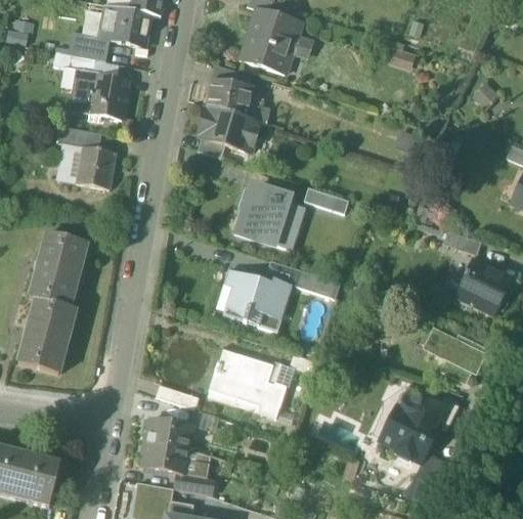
[(132,0),(131,9),(151,14),(161,15),(163,0),(132,0)]
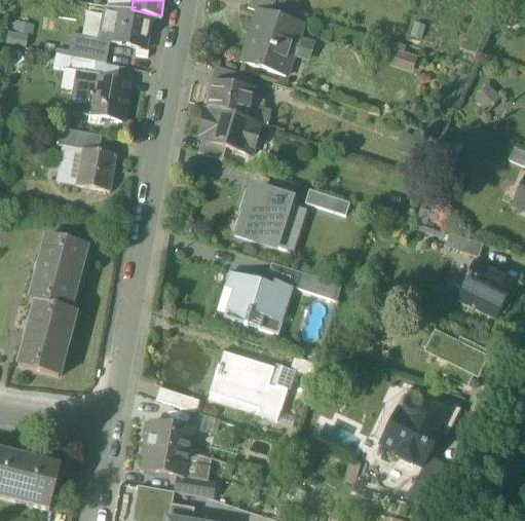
[(273,0),(249,0),(248,5),(258,8),(258,7),(269,10),(273,0)]
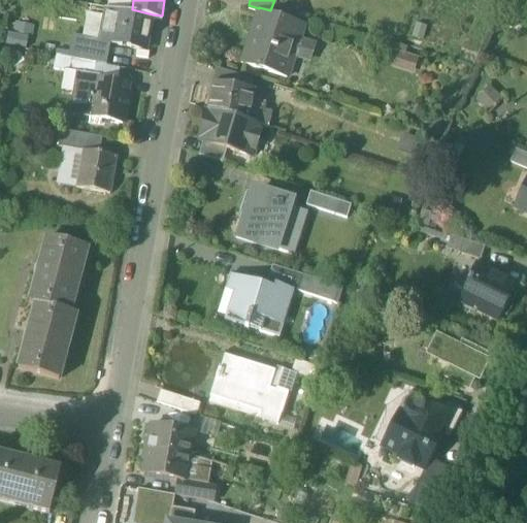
[(132,9),(107,5),(101,36),(101,37),(111,39),(146,46),(153,14),(132,9)]
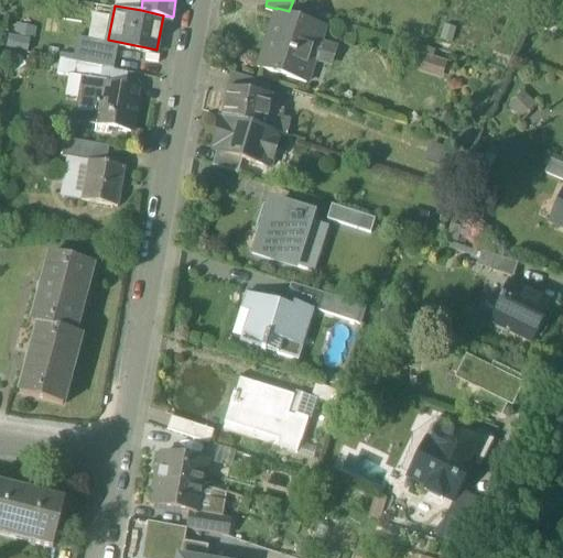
[(289,11),(277,8),(277,9),(259,64),(305,79),(323,22),(289,11)]
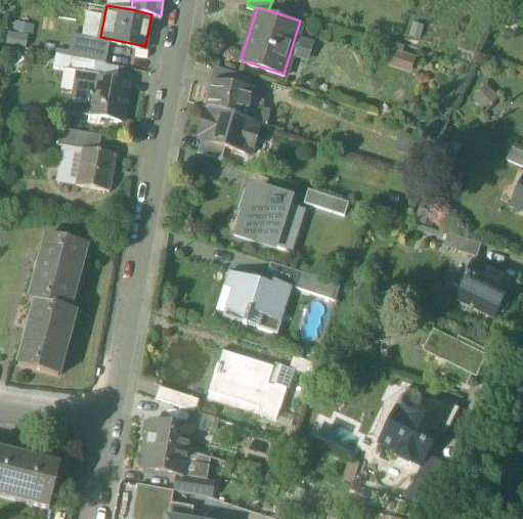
[(100,36),(84,33),(80,55),(95,58),(106,60),(111,39),(100,37),(100,36)]
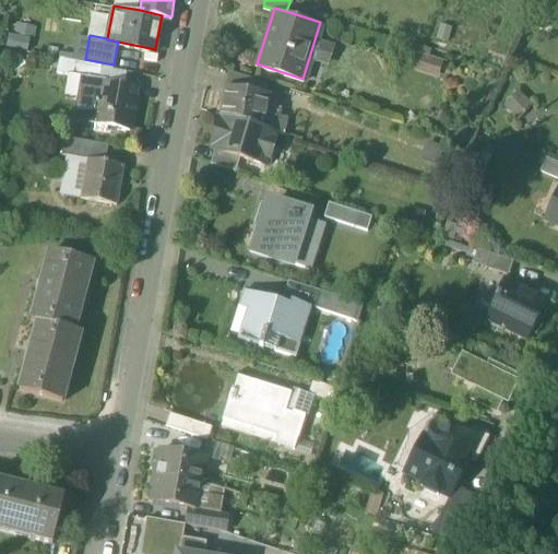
[(85,59),(60,55),(57,69),(86,74),(97,78),(98,75),(99,77),(102,62),(85,59)]
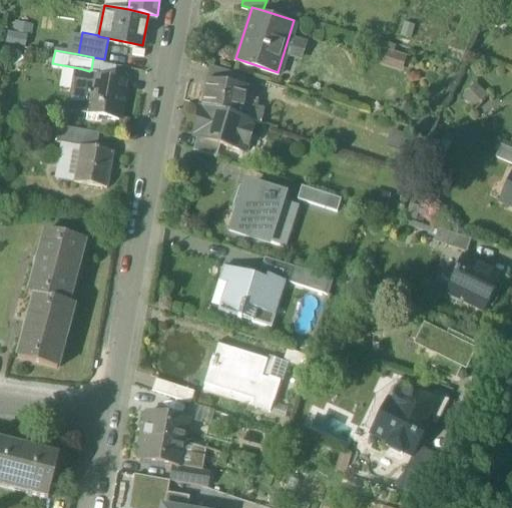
[(211,63),(209,77),(243,82),(244,74),(211,63)]
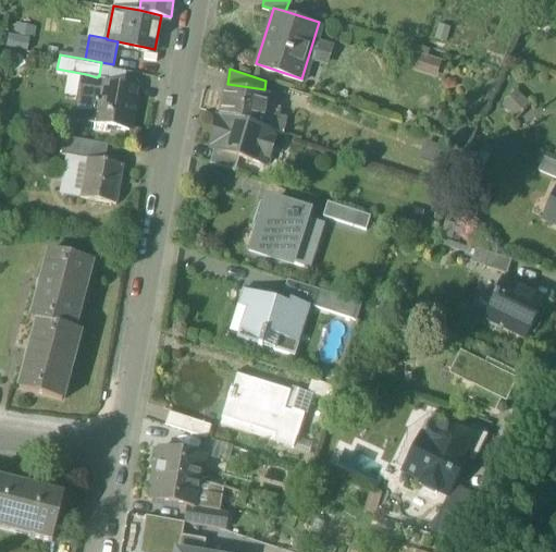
[(99,76),(98,75),(97,77),(86,74),(78,118),(130,127),(137,85),(106,78),(106,77),(99,76)]
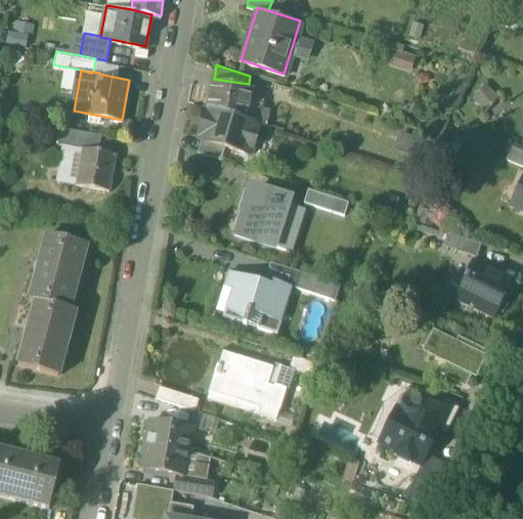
[(214,79),(211,79),(208,105),(247,117),(252,85),(249,84),(214,79)]
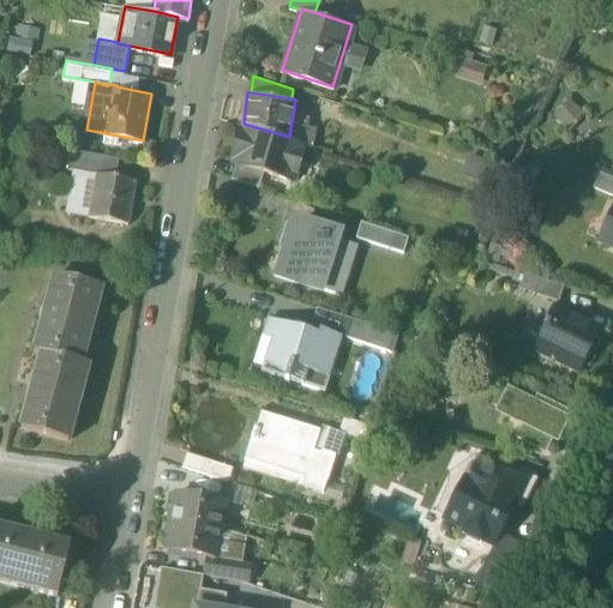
[(571,94),(554,110),(570,126),(587,108),(571,94)]
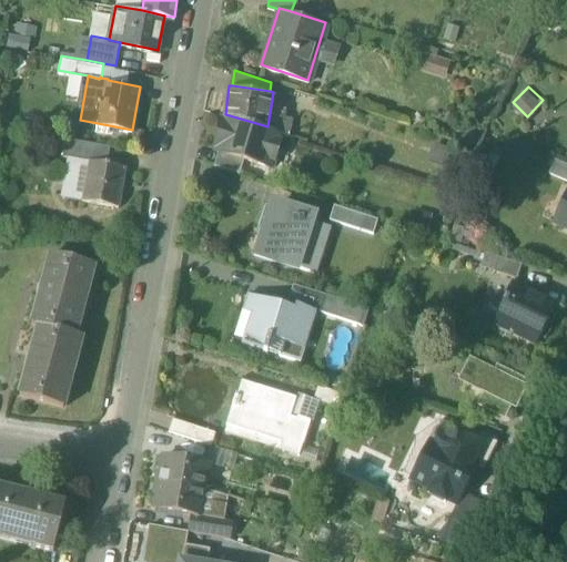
[(267,126),(225,114),(216,141),(219,141),(216,149),(244,156),(272,165),(282,131),(267,126)]
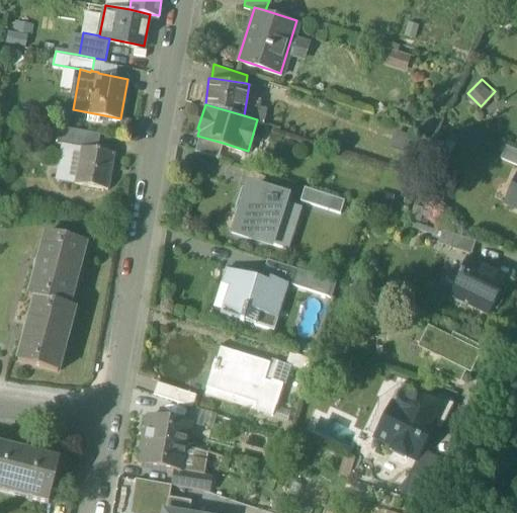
[(101,131),(61,123),(58,141),(74,144),(82,145),(98,148),(101,131)]
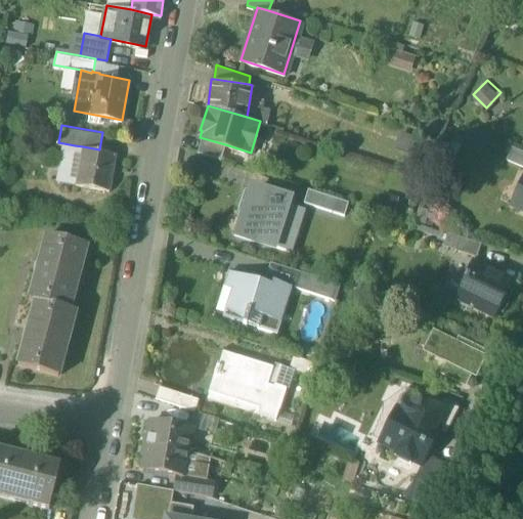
[(225,144),(202,137),(198,150),(221,158),(225,144)]
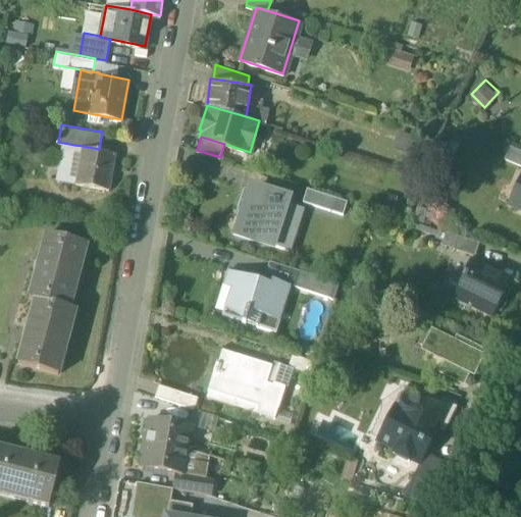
[(520,149),(510,144),(504,158),(520,165),(520,149)]
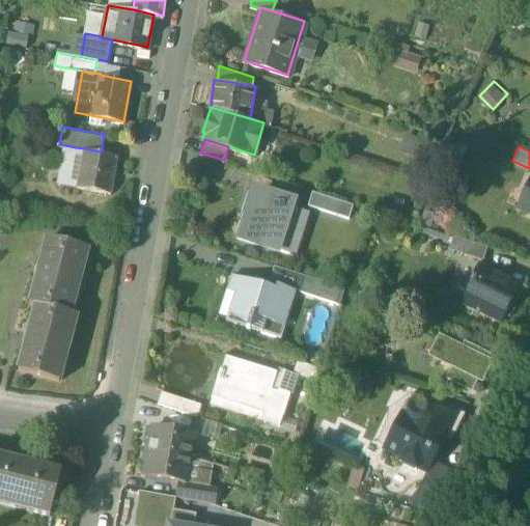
[(84,148),(76,147),(74,161),(82,162),(84,148)]
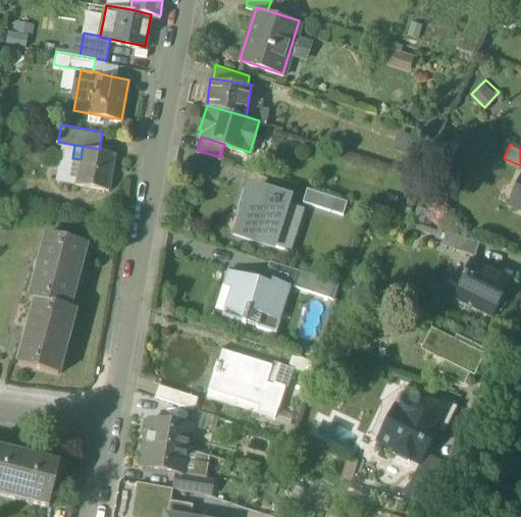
[(99,149),(83,146),(81,159),(77,183),(109,188),(115,151),(99,149)]
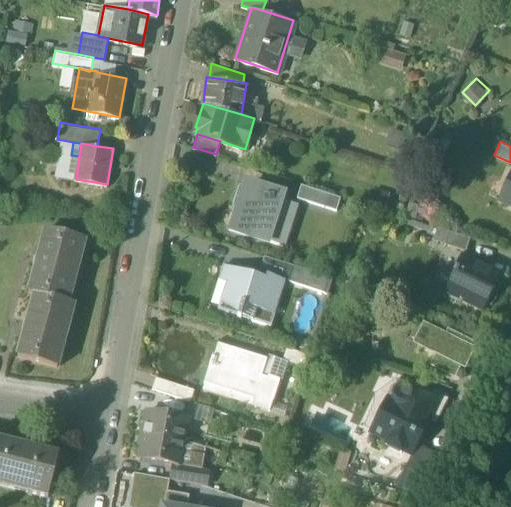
[(269,188),(249,182),(242,205),(245,206),(238,225),(231,223),(230,226),(248,232),(249,230),(264,235),(264,237),(283,243),(296,203),(278,197),(278,198),(267,195),(269,188)]
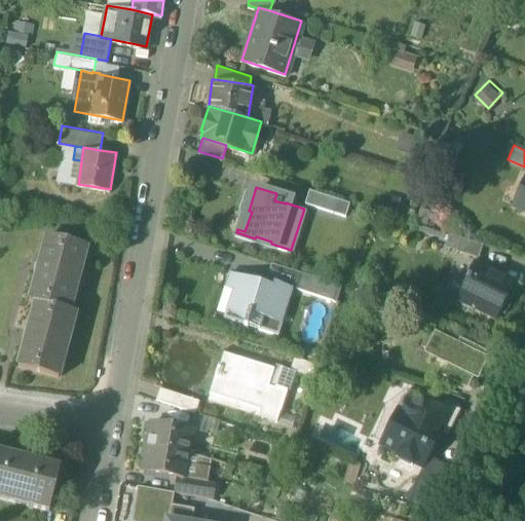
[(334,211),(339,197),(309,187),(305,200),(334,211)]
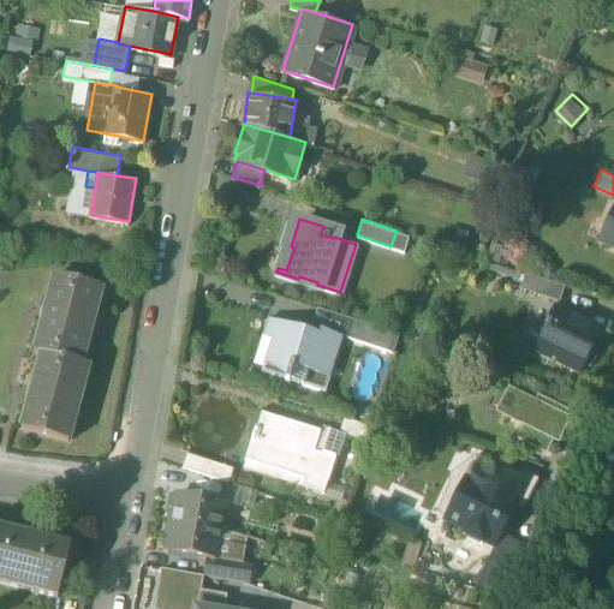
[(474,263),(518,275),(525,251),(481,239),(474,263)]
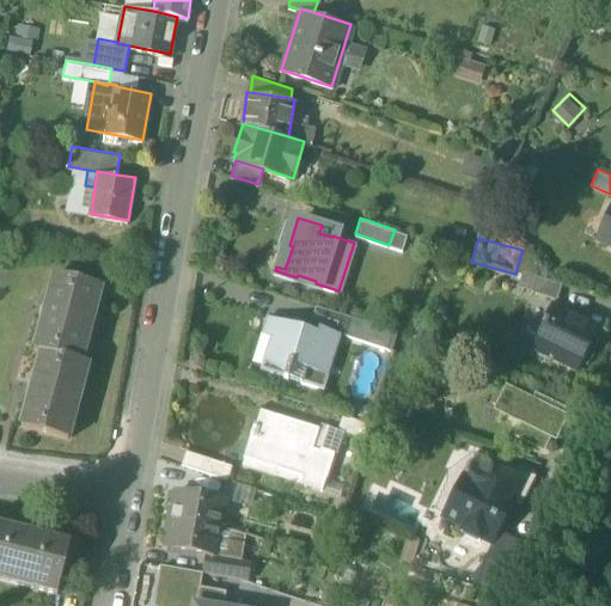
[(101,282),(54,270),(35,346),(41,347),(81,356),(101,282)]
